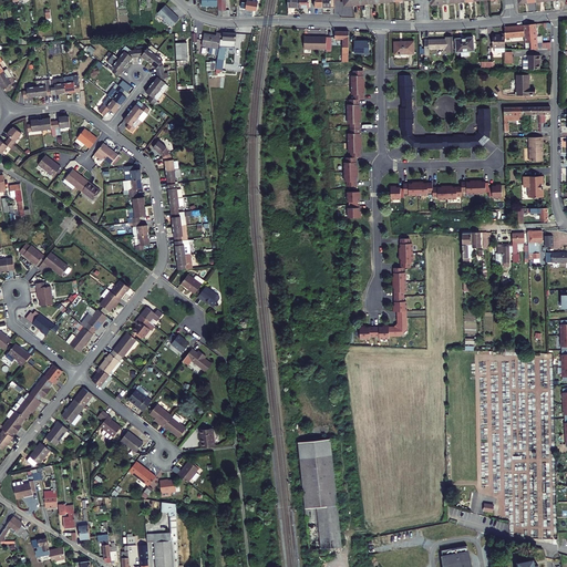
[(224,3),(224,0),(217,0),(218,17),(224,17),(229,16),(235,14),(235,10),(232,10),(230,10),(230,12),(228,12),(228,10),(228,3),(224,3)]
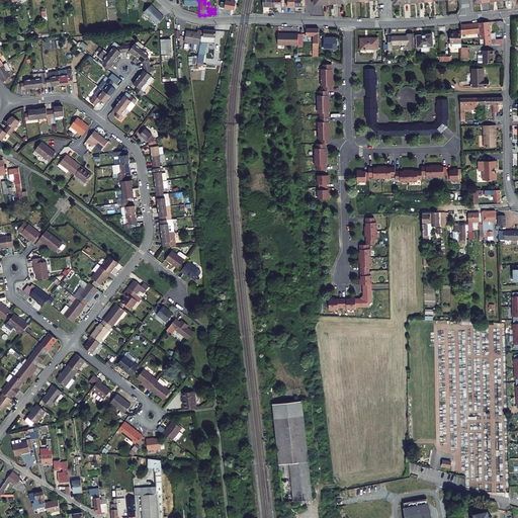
[(162,18),(149,6),(142,13),(155,25),(162,18)]
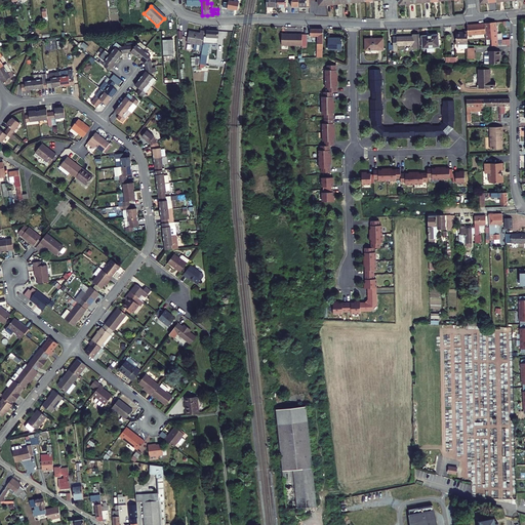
[(495,22),(484,23),(485,32),(485,38),(489,38),(490,43),(496,43),(495,22)]
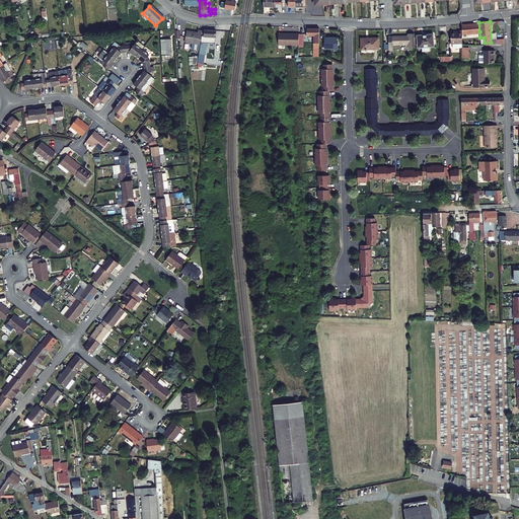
[(479,31),(478,22),(461,23),(461,29),(461,32),(479,31)]
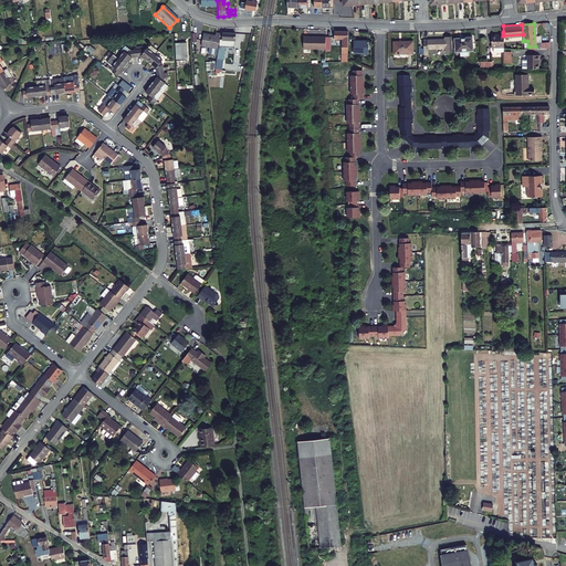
[(236,32),(223,31),(222,45),(227,45),(228,39),(234,40),(236,32)]
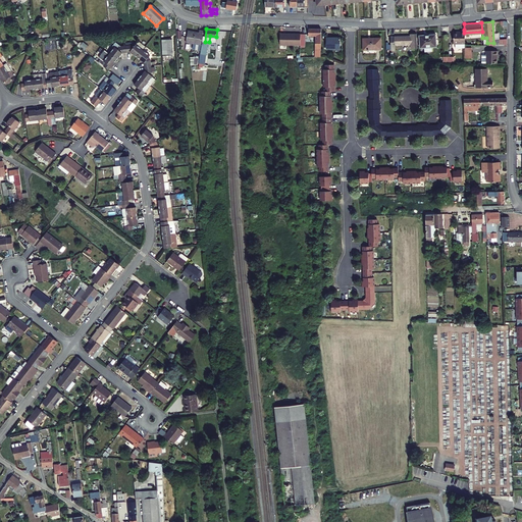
[(321,30),(308,29),(308,35),(316,36),(315,50),(321,50),(321,30)]
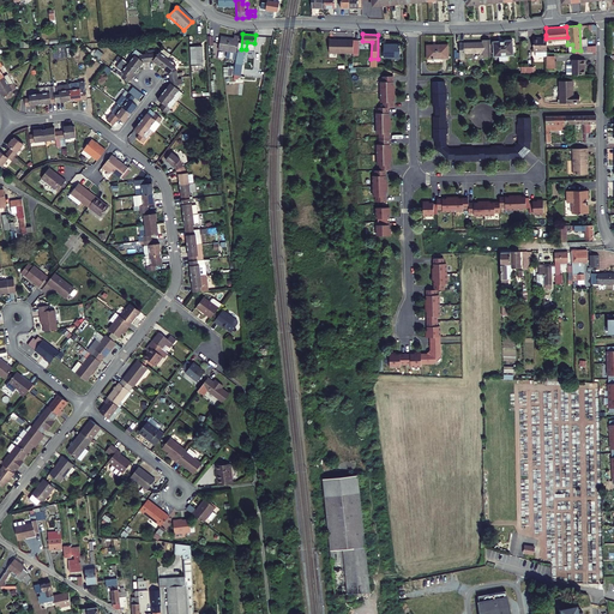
[(541,36),(541,37),(533,37),(534,50),(547,50),(546,38),(546,35),(541,36)]
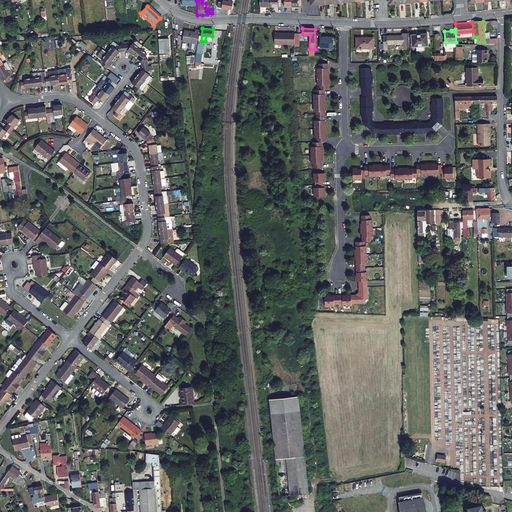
[(189,32),(185,32),(184,44),(199,44),(200,30),(196,30),(195,34),(189,33),(189,32)]
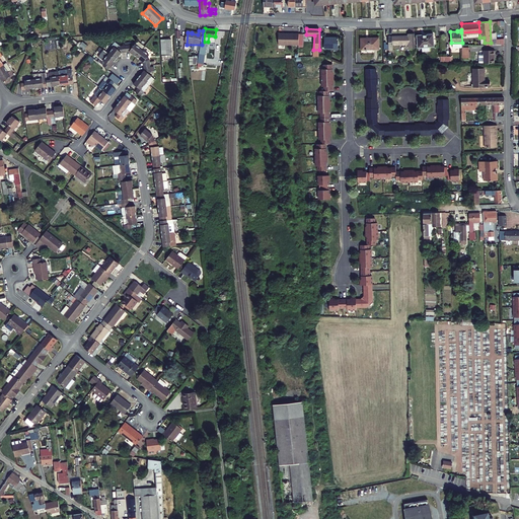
[(408,32),(408,35),(388,36),(389,50),(393,50),(392,45),(409,44),(409,47),(415,47),(414,32),(408,32)]
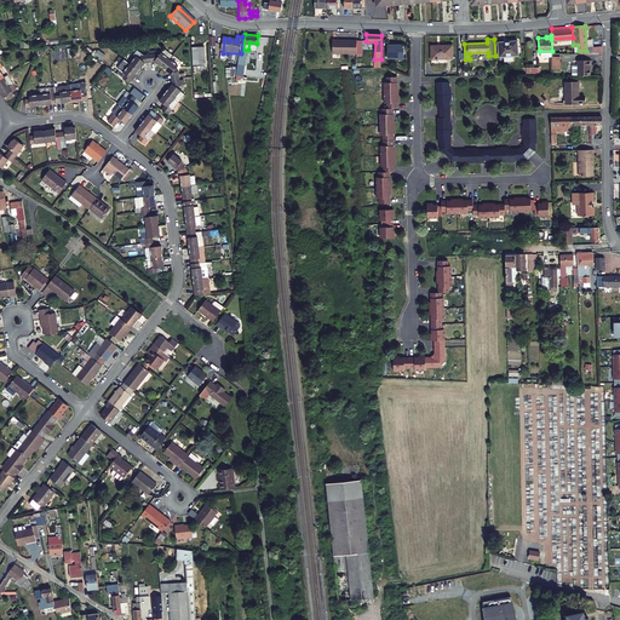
[(332,53),(356,53),(356,40),(332,40),(332,53)]
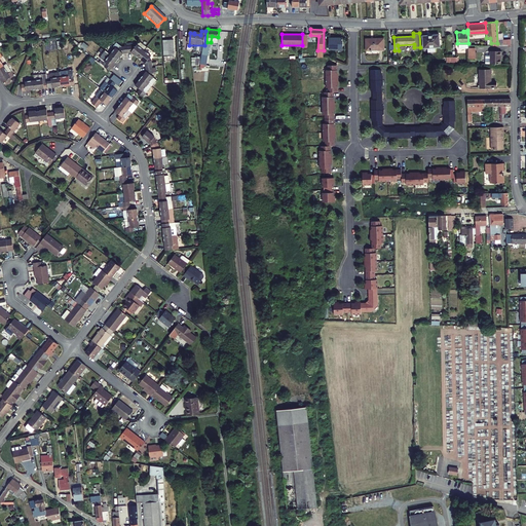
[(434,34),(434,36),(422,36),(422,47),(439,46),(438,39),(440,39),(439,34),(434,34)]
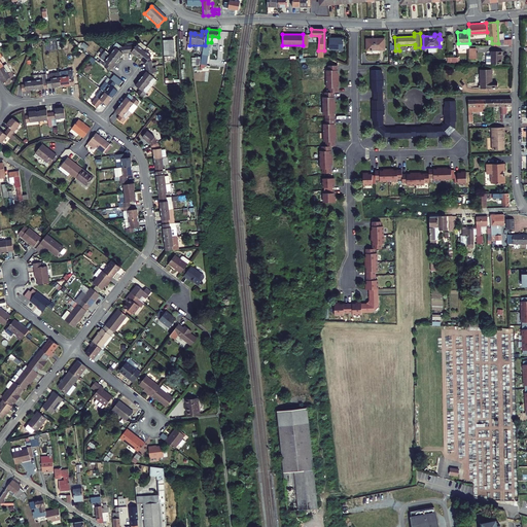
[(344,39),(329,38),(328,49),(343,50),(344,39)]
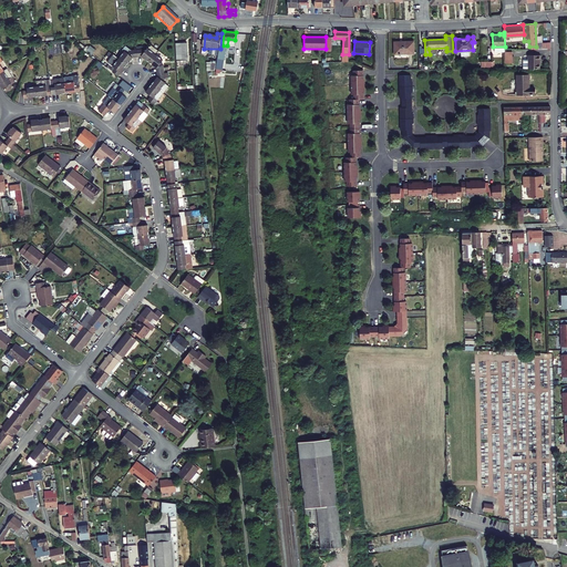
[(413,42),(393,42),(393,54),(413,54),(413,42)]
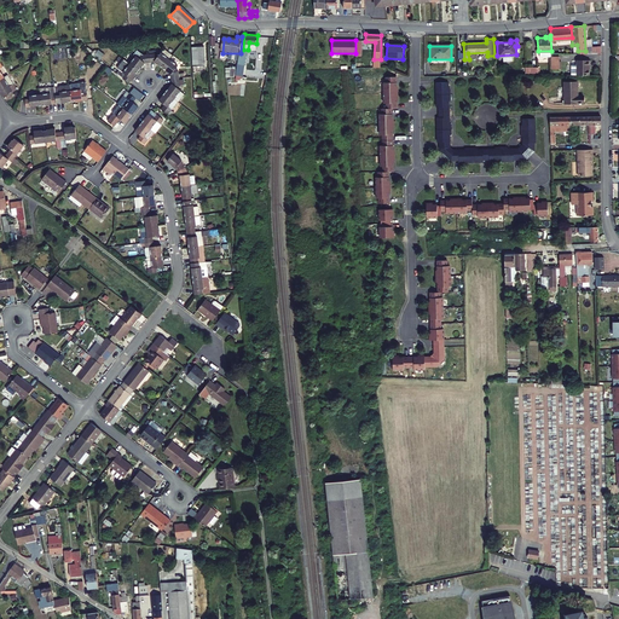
[(192,50),(194,67),(206,65),(203,48),(192,50)]
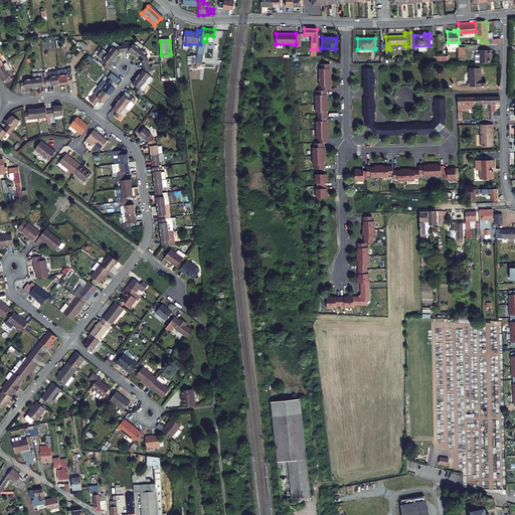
[(114,46),(109,53),(116,58),(121,52),(125,52),(124,45),(120,45),(115,41),(112,45),(114,46)]
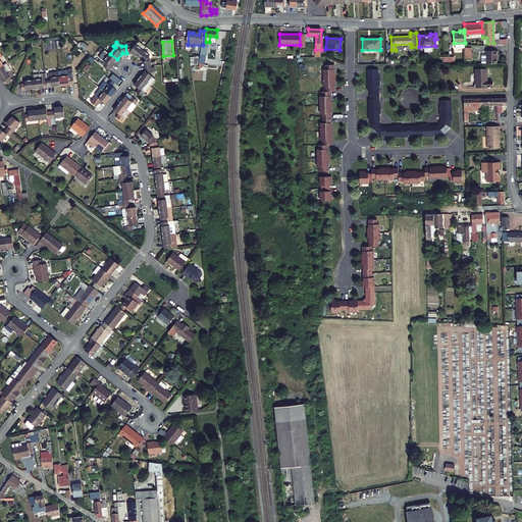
[(135,46),(134,45),(125,46),(126,53),(131,52),(138,57),(143,49),(146,46),(139,42),(137,45),(137,44),(135,46)]
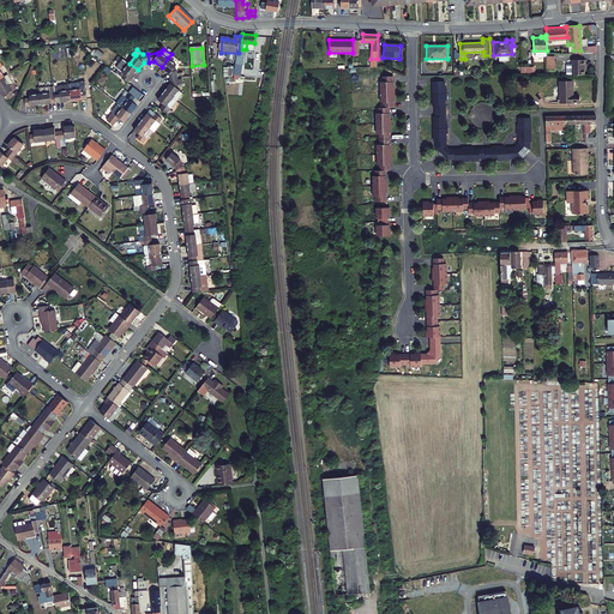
[(175,66),(176,64),(168,58),(162,67),(170,73),(170,78),(179,77),(179,68),(175,66)]
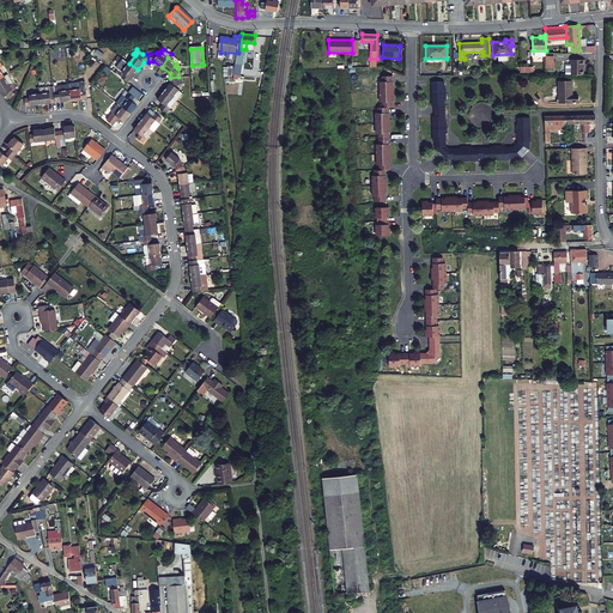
[(583,66),(583,58),(570,58),(570,61),(565,61),(565,72),(582,72),(582,66),(583,66)]
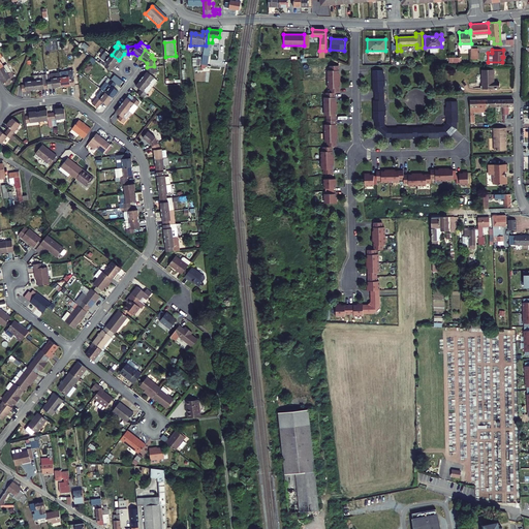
[(106,62),(109,63),(105,67),(111,71),(119,60),(112,55),(106,62)]
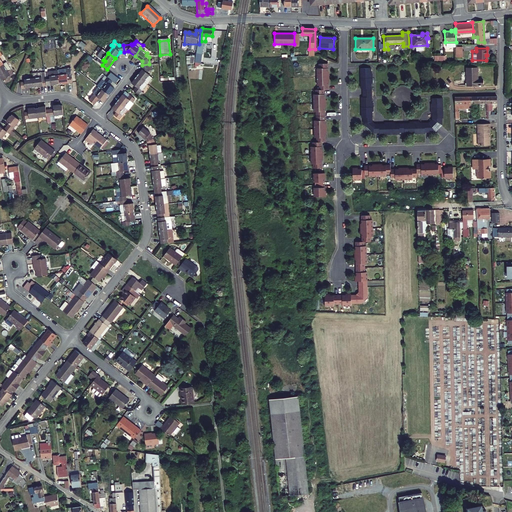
[(14,71),(7,60),(4,62),(0,64),(0,73),(2,78),(14,71)]
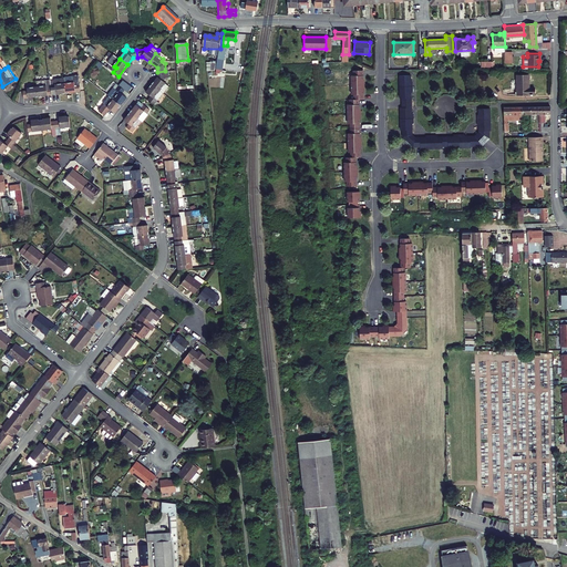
[(351,75),(352,95),(354,95),(354,100),(359,100),(363,100),(363,88),(364,88),(363,82),(362,82),(362,70),(353,71),(353,75),(351,75)]
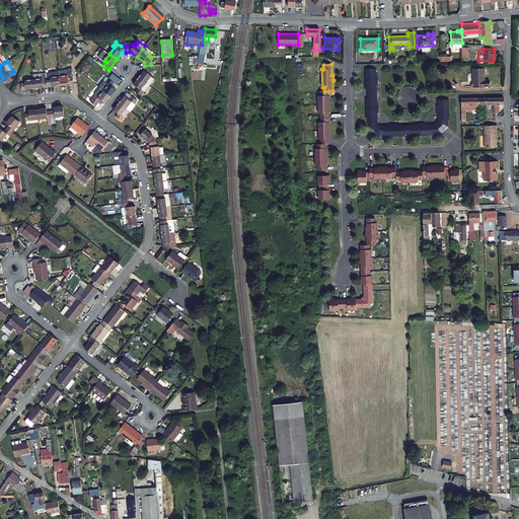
[(150,74),(152,72),(151,65),(144,66),(144,70),(139,77),(150,85),(155,78),(150,74)]
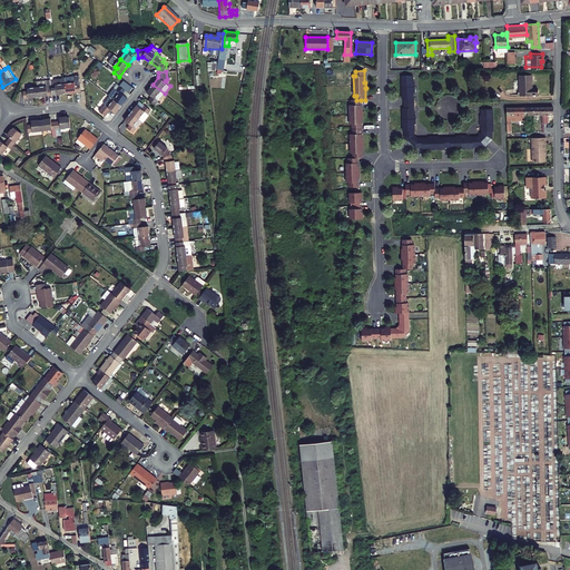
[(415,74),(404,74),(404,96),(406,96),(406,106),(404,106),(404,128),(406,128),(406,134),(409,134),(409,136),(411,138),(415,134),(416,134),(416,123),(418,121),(418,119),(416,117),(418,116),(418,114),(416,111),(415,90),(418,89),(418,87),(415,85),(418,84),(418,81),(415,80),(415,74)]
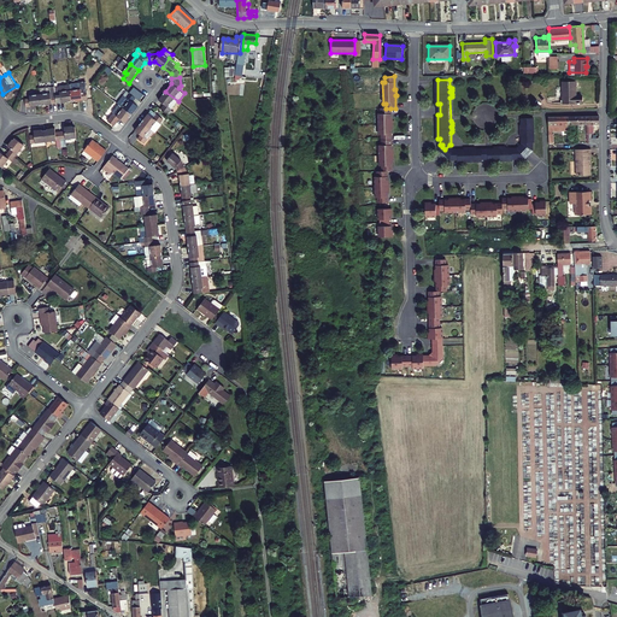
[(59,84),(59,87),(54,87),(57,104),(71,101),(70,90),(69,82),(59,84)]
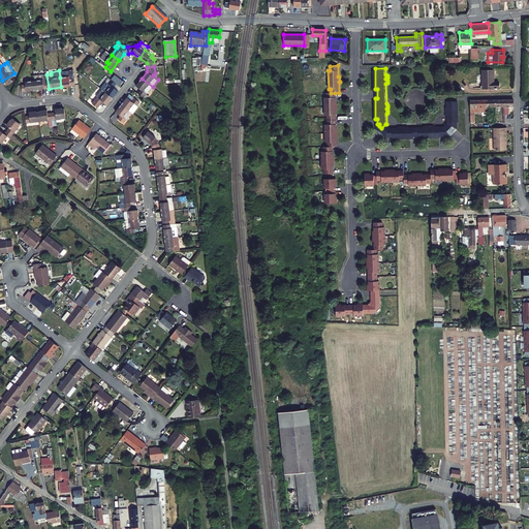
[(493,82),(493,70),(483,70),(483,88),(498,88),(498,82),(493,82)]
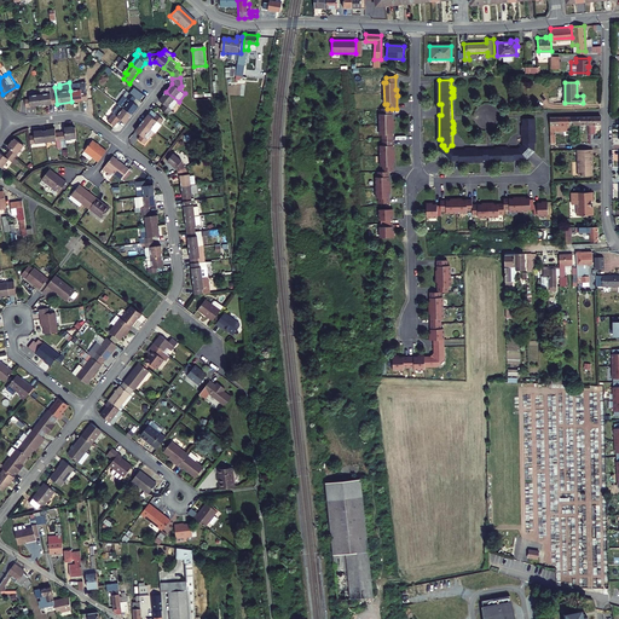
[(50,88),(51,93),(40,94),(41,105),(57,104),(55,87),(50,88)]
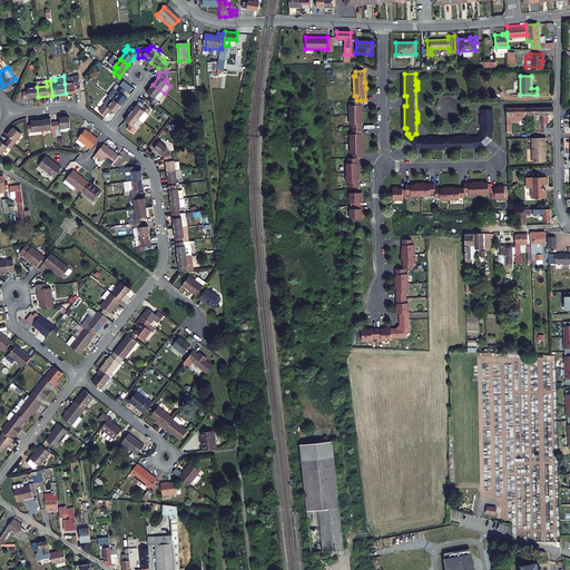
[(75,85),(75,81),(65,84),(66,94),(80,91),(79,85),(75,85)]
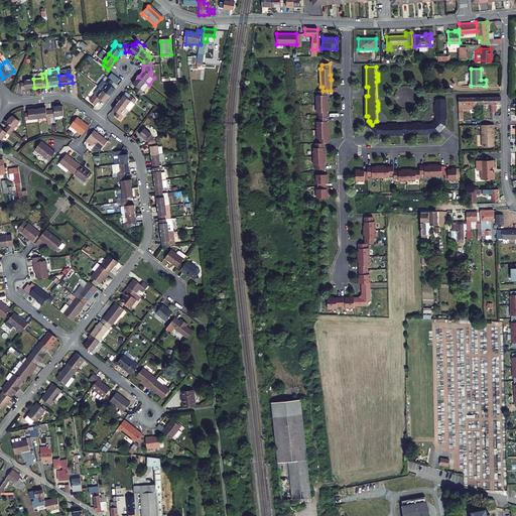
[(136,91),(142,95),(149,85),(138,77),(133,84),(138,88),(136,91)]
